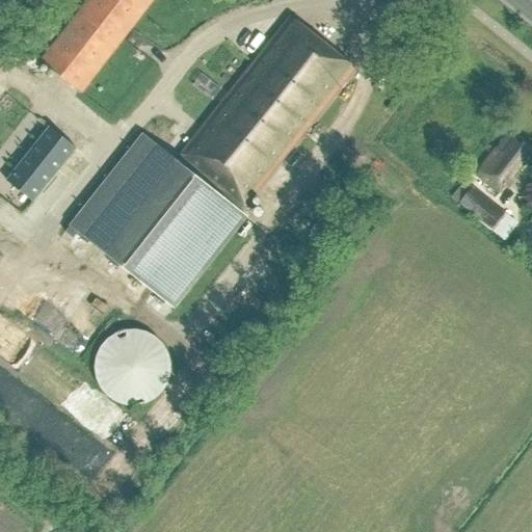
[(81,94),(153,0),(86,0),(40,60),(81,94)]
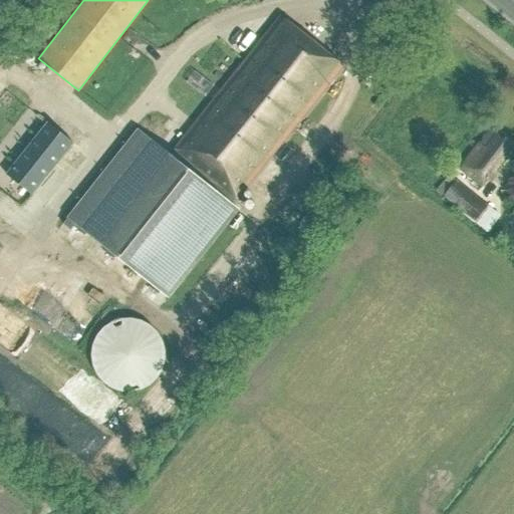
[(235,198),(237,200),(342,66),(279,16),(174,151),(175,152),(171,158),(138,132),(67,220),(168,298),(237,211),(230,205),(235,198)]
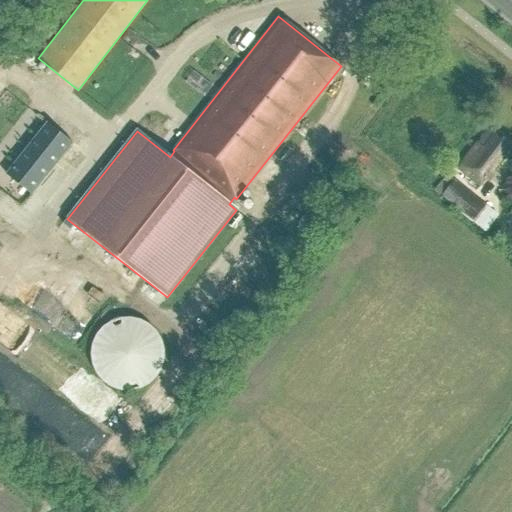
[(72,142),(47,122),(6,173),(31,194),(72,142)]
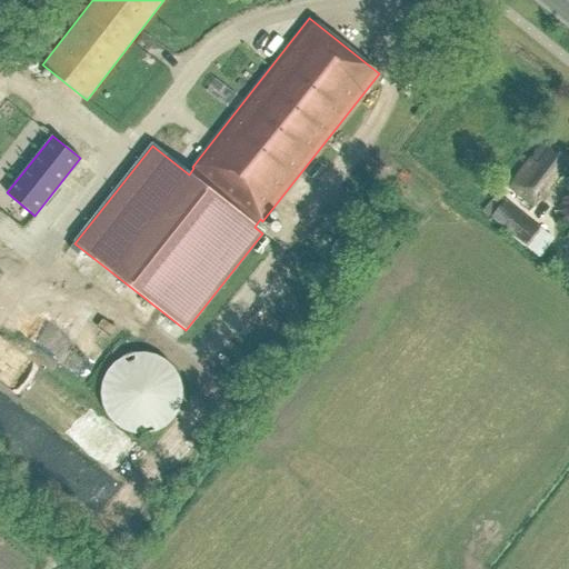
[(568,162),(568,161),(548,145),(542,152),(539,150),(532,159),(536,160),(511,192),(532,209),(568,162)]
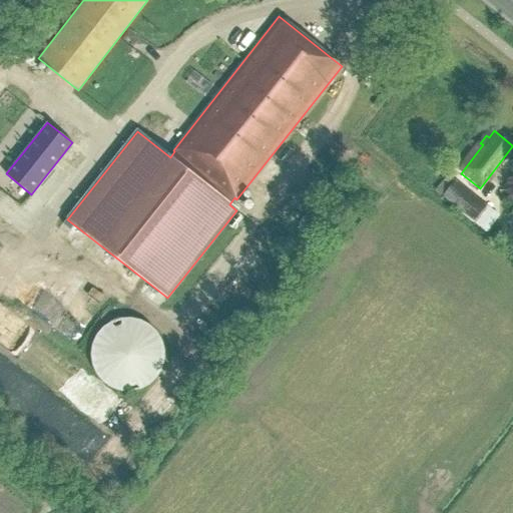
[(435,191),(442,182),(434,175),(426,185),(435,191)]
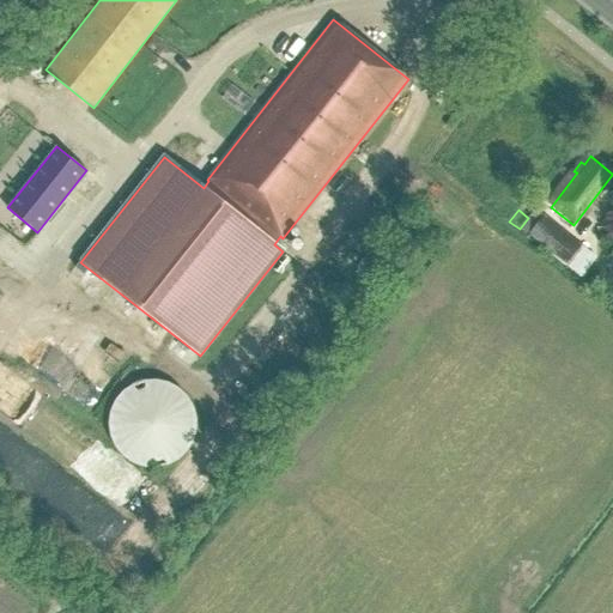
[(544,216),(528,235),(565,265),(581,277),(596,258),(581,246),(544,216)]
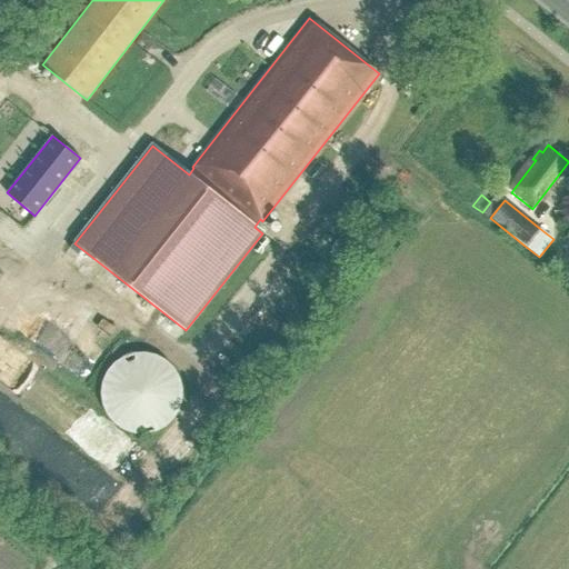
[(31,322),(13,350),(35,365),(52,337),(31,322)]
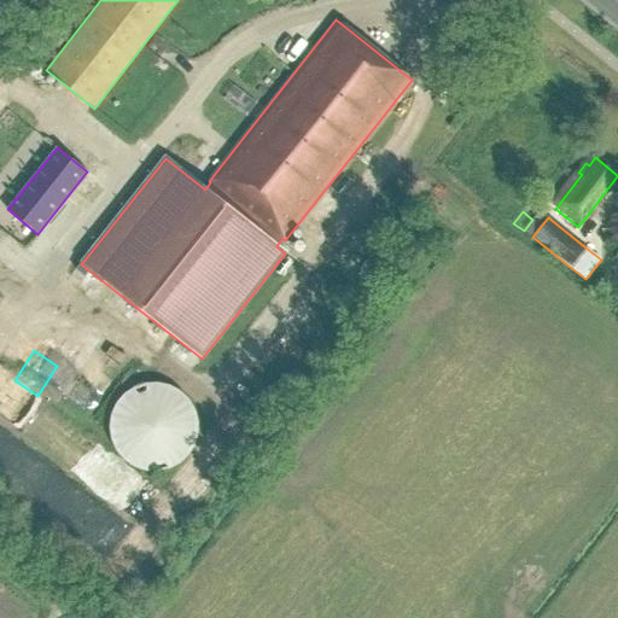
[(156,472),(161,472),(165,471),(170,470),(174,467),(179,465),(182,462),(186,459),(190,455),(192,452),(194,447),(197,442),(198,438),(198,433),(199,427),(199,423),(198,418),(197,413),(194,408),(193,404),(190,400),(187,396),(184,394),(180,390),(175,388),(172,385),(167,384),(162,383),(157,383),(152,383),(147,383),(143,384),(138,385),(134,388),(129,390),(126,392),(122,396),(118,400),(116,403),(114,408),(112,413),(111,417),(110,421),(110,426),(110,431),(110,436),(111,441),(114,445),(116,449),(118,454),(121,458),(124,461),(128,464),(133,466),(136,468),(141,470),(146,471),(151,472),(156,472)]
